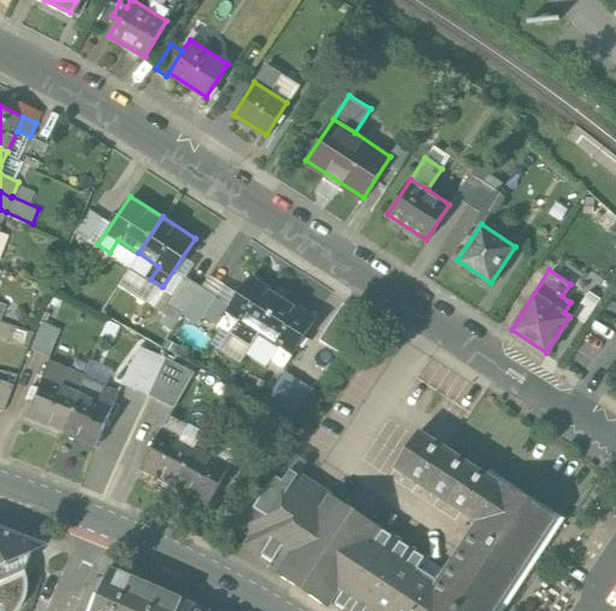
[(250,274),(219,322),(230,330),(238,318),(259,332),(283,295),(250,274)]
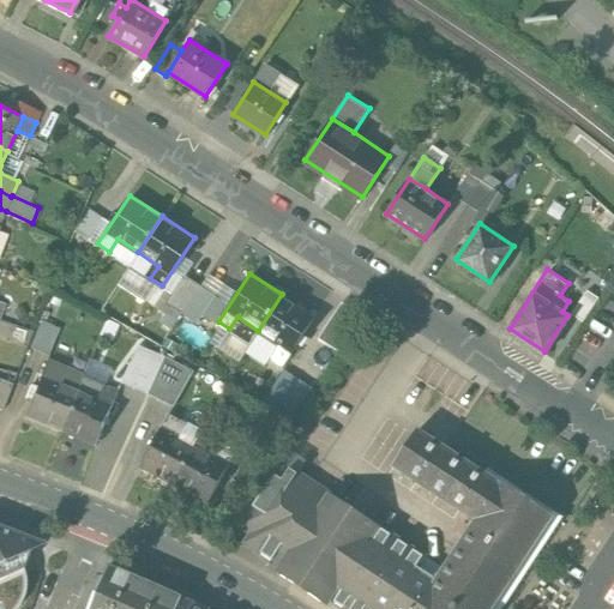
[(200,284),(184,311),(197,319),(214,294),(200,284)]
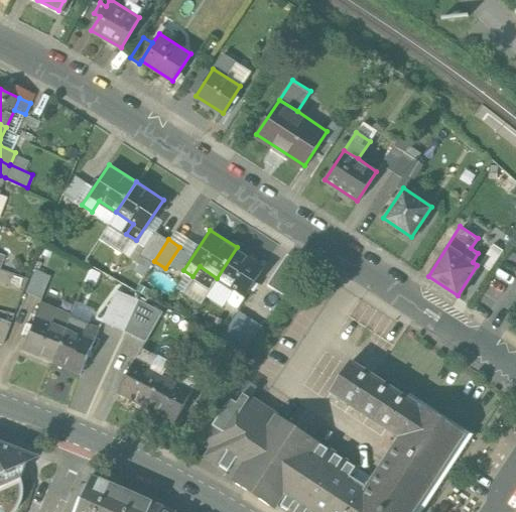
[(264,265),(237,247),(217,278),(234,289),(227,299),(237,305),(264,265)]
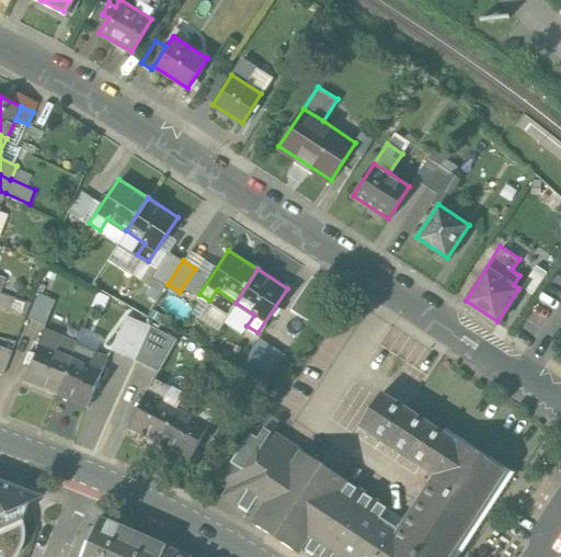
[(312,274),(290,307),(308,319),(330,286),(312,274)]
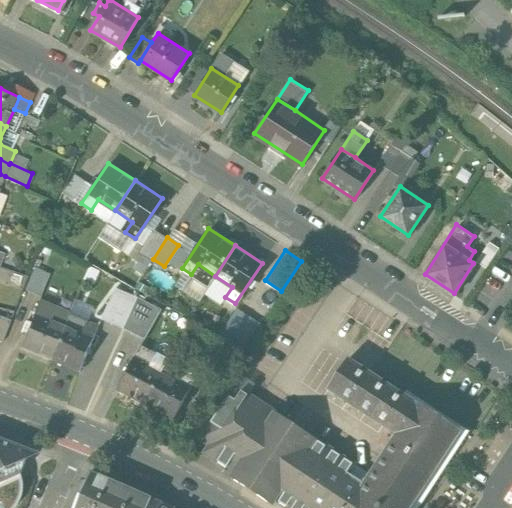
[(31,285),(45,289),(51,267),(37,263),(31,285)]
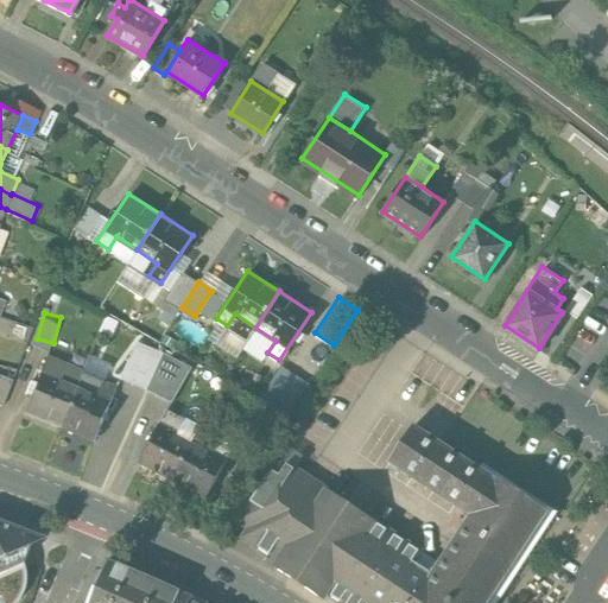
[(137,341),(119,378),(146,389),(163,353),(137,341)]
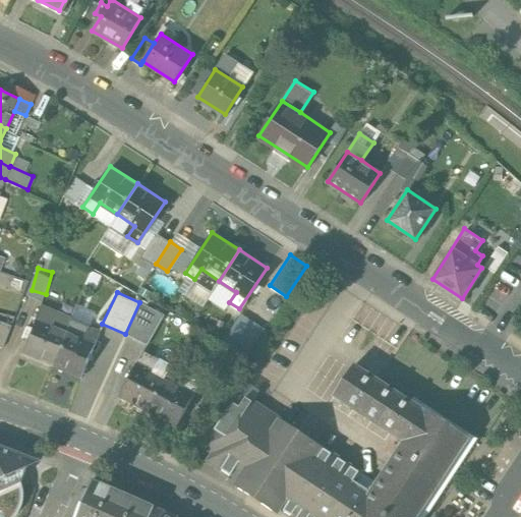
[(164,314),(139,302),(125,334),(147,345),(164,314)]
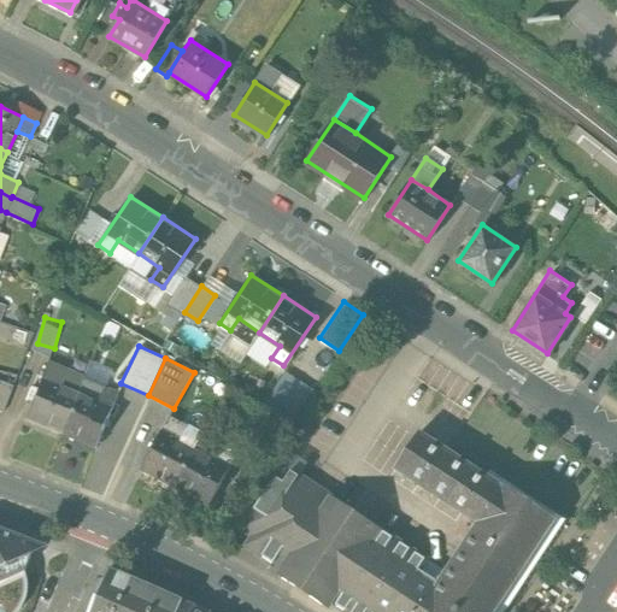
[(47,363),(23,419),(58,434),(76,393),(53,383),(59,369),(47,363)]
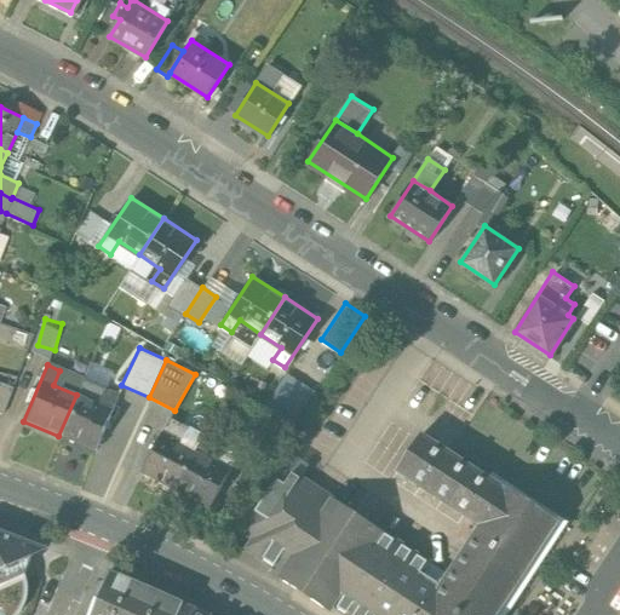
[(0,402),(12,406),(18,377),(0,372),(0,402)]
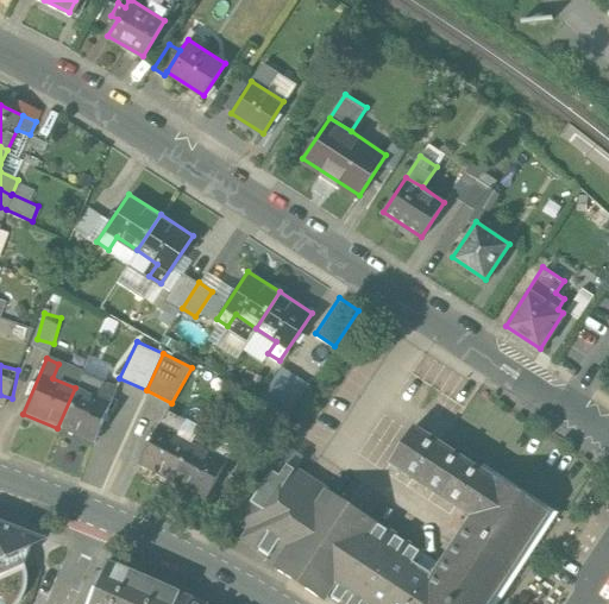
[(282,366),(262,396),(272,402),(293,372),(282,366)]
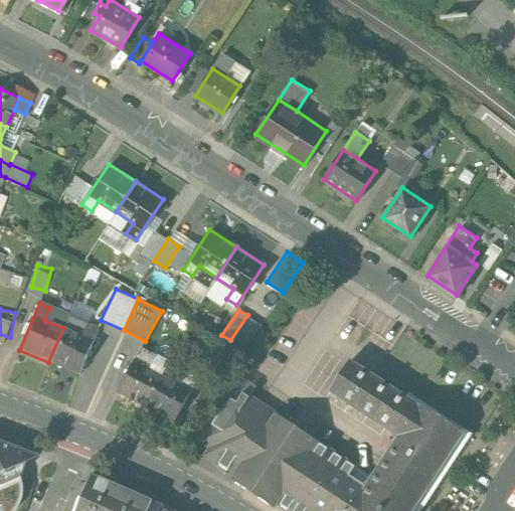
[(81,335),(63,328),(48,362),(78,375),(98,328),(87,323),(81,335)]
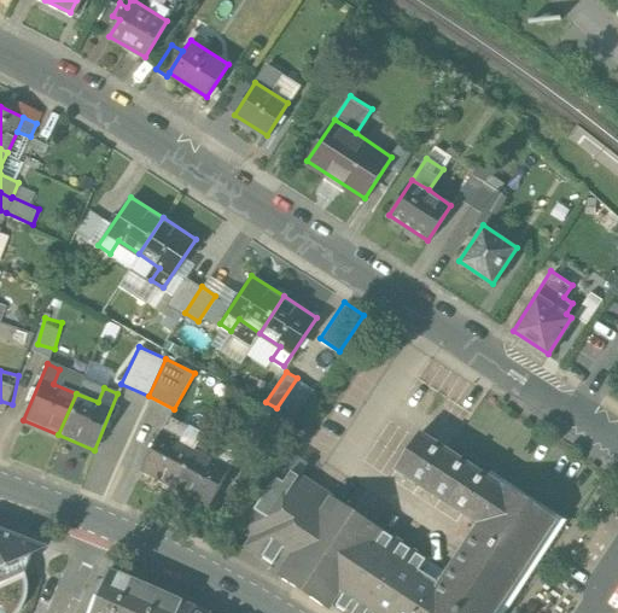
[(203,436),(170,418),(141,470),(174,488),(196,449),(203,436)]
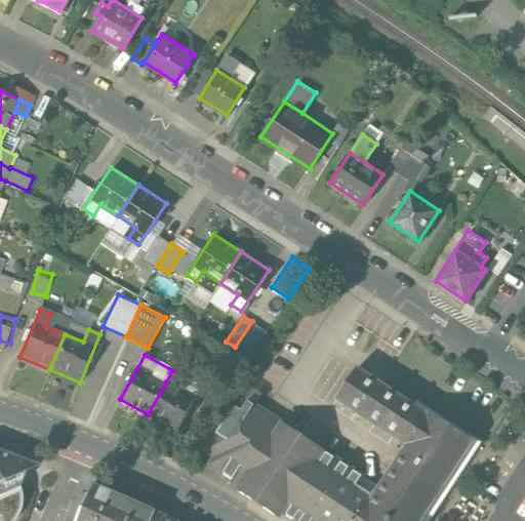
[(356,520),(418,520),(473,440),(429,410),(428,412),(357,366),(336,397),(407,443),(356,520)]
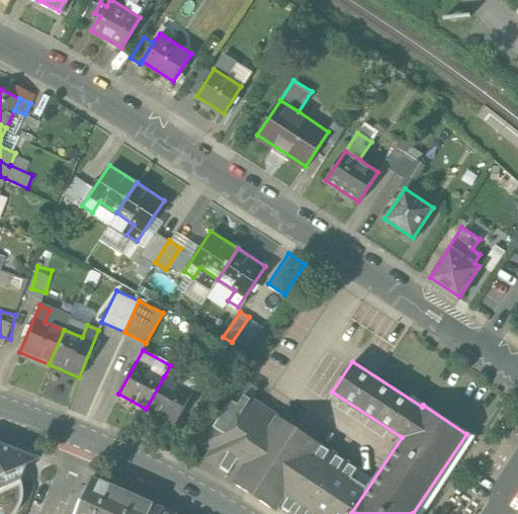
[(182,387),(164,376),(146,409),(175,425),(199,381),(188,375),(182,387)]
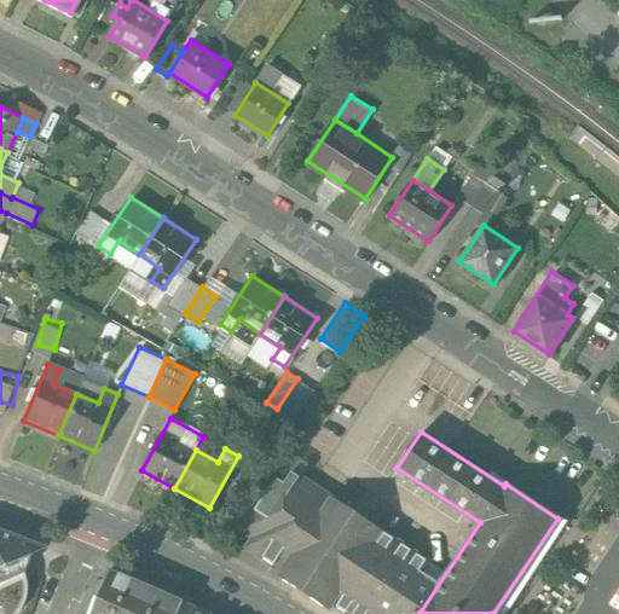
[(431,559),(285,463),(242,528),(253,536),(247,544),(284,569),(281,575),(329,607),(333,601),(347,610),(352,613),(420,613),(441,581),(423,569),(431,559)]
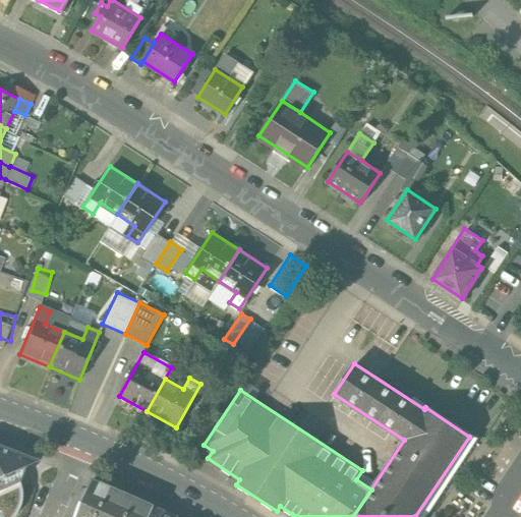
[(33,461),(0,448),(0,516),(10,516),(14,513),(19,504),(20,494),(19,482),(13,471),(20,469),(19,466),(33,461)]
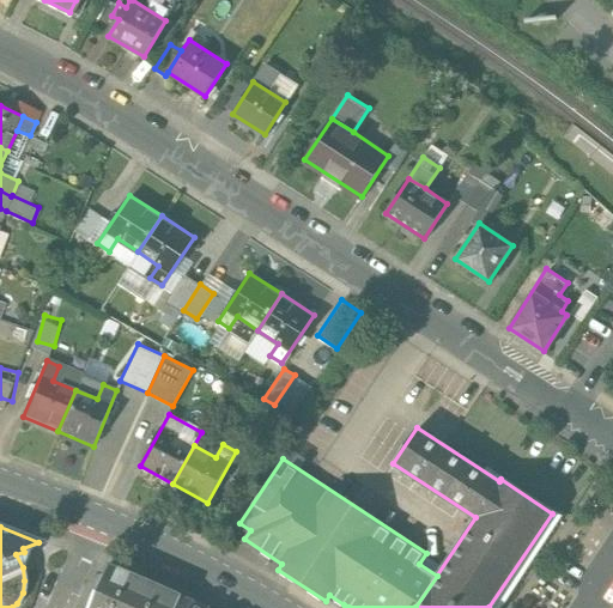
[(163,588),(108,564),(87,607),(189,607),(193,603),(163,588)]
